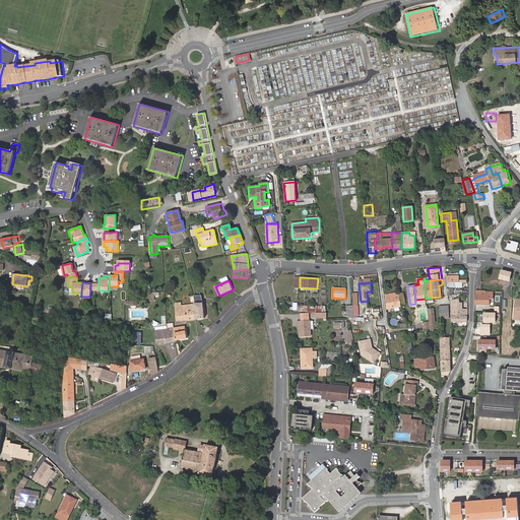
[(474,291),(474,305),(490,305),(490,299),(490,291),(474,291)]
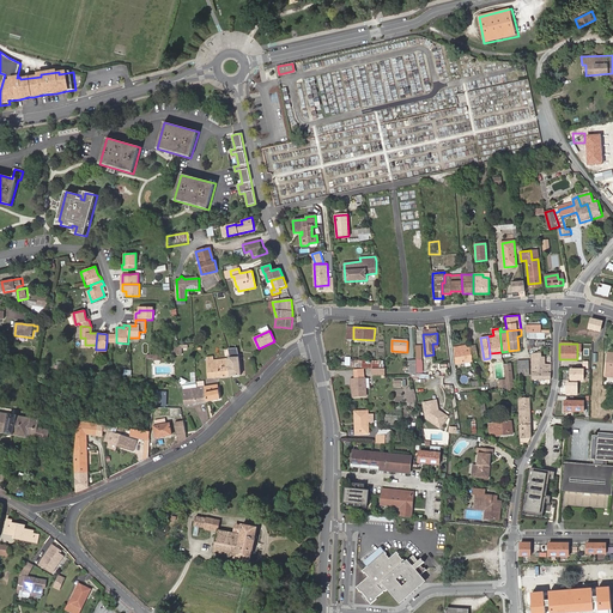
[(182,354),(182,349),(188,349),(188,345),(177,345),(177,354),(182,354)]
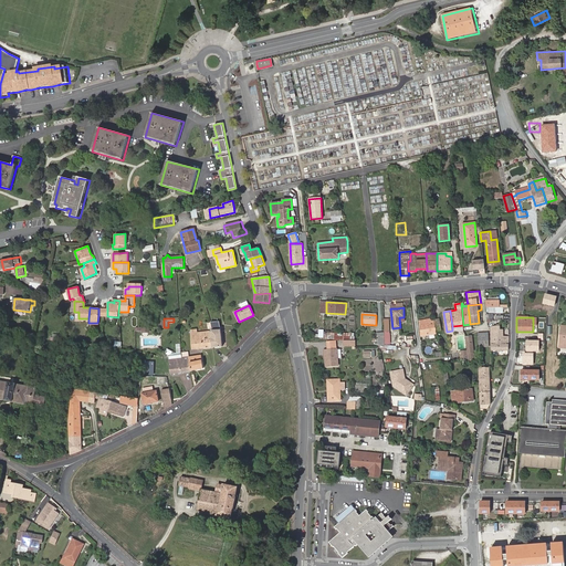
[(392,328),(391,318),(384,320),(385,333),(389,333),(392,333),(392,328)]
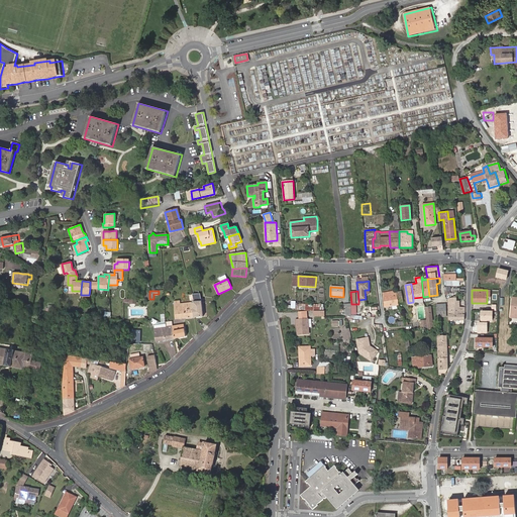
[(385,307),(398,305),(396,291),(383,293),(385,307)]
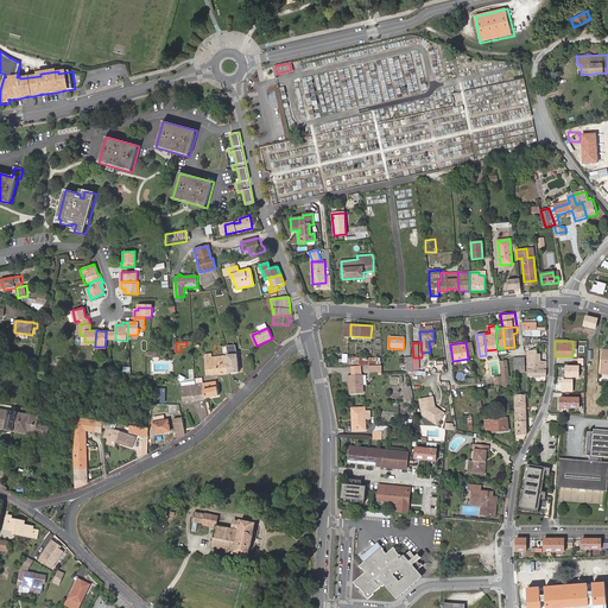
[(227,355),(228,373),(239,372),(239,363),(235,346),(233,346),(227,346),(228,353),(228,355),(227,355)]
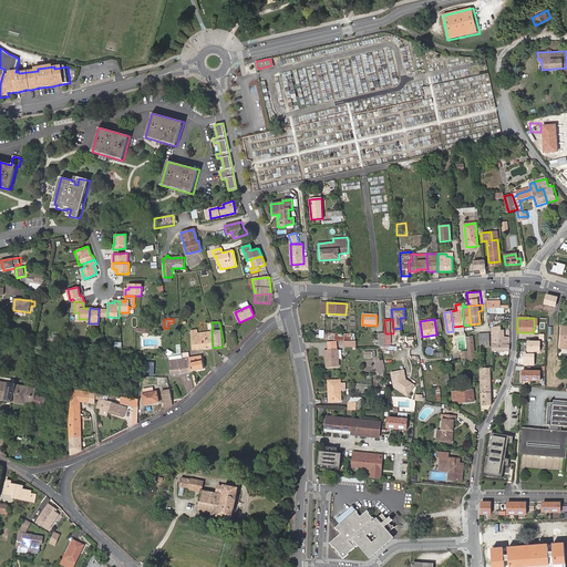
[(492,328),(493,337),(504,338),(504,330),(501,330),(501,327),(492,328)]
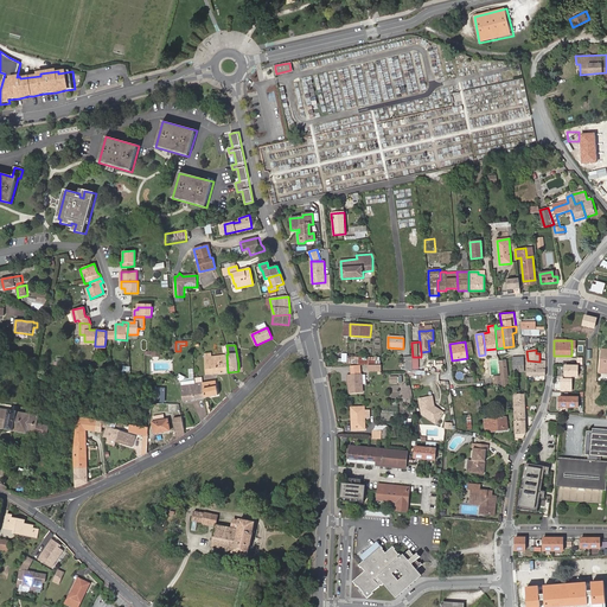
[(224,374),(228,372),(227,355),(212,357),(211,353),(205,353),(206,375),(224,374)]
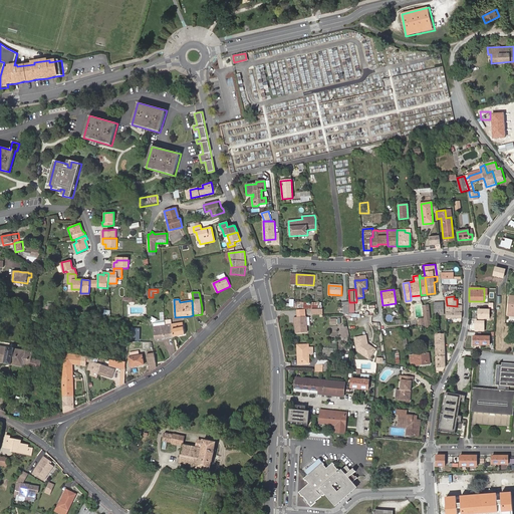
[(349,302),(349,313),(360,314),(360,312),(359,306),(353,306),(353,302),(349,302)]
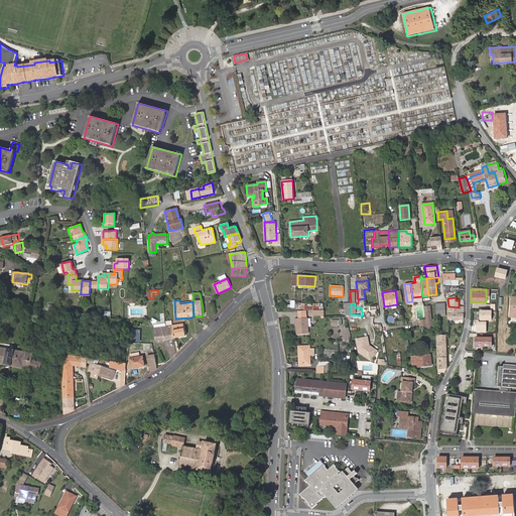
[(445,315),(445,303),(436,303),(436,315),(445,315)]
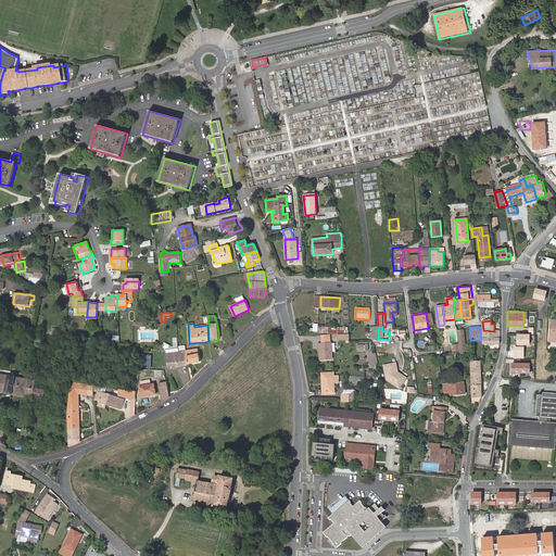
[(483,344),(498,344),(500,331),(494,331),(483,330),(483,344)]
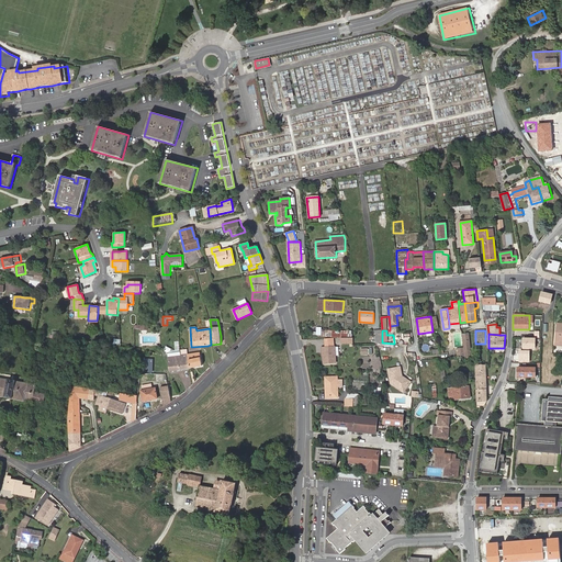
[(336,347),(335,338),(326,338),(326,348),(336,347)]
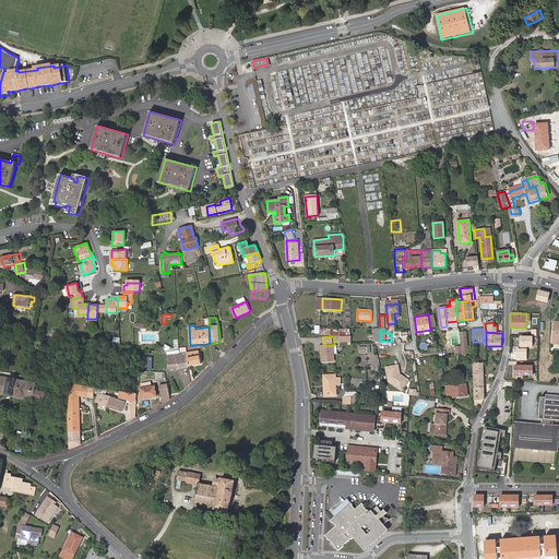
[(532,337),(520,337),(520,347),(532,347),(532,337)]
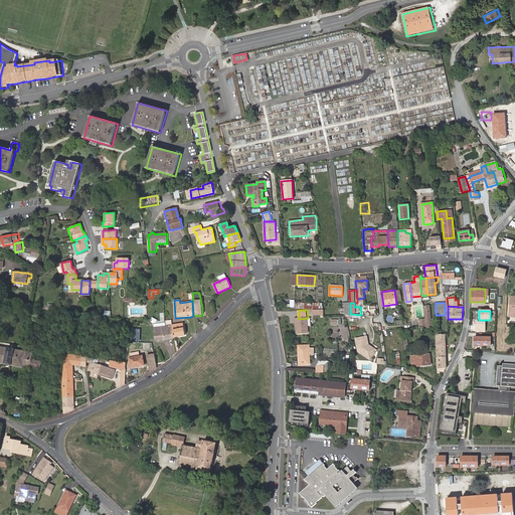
[(296,319),(297,333),(308,333),(308,326),(308,318),(299,319),(296,319)]
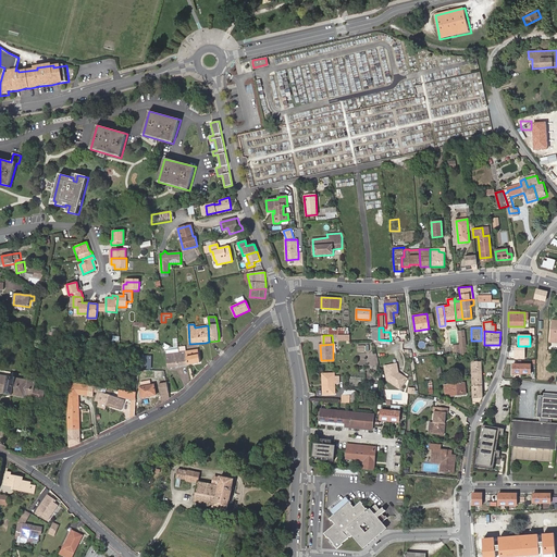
[(524,359),(524,348),(515,348),(515,359),(524,359)]
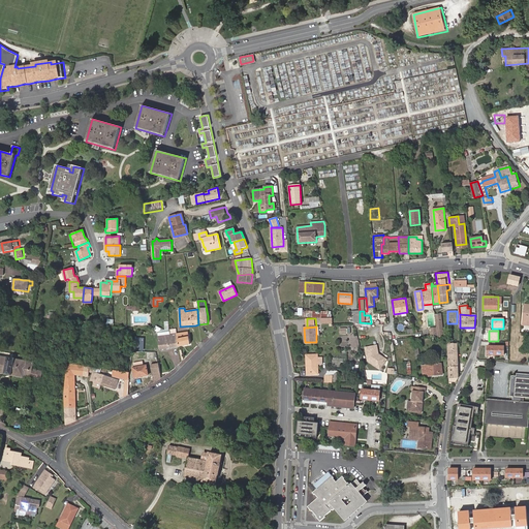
[(177,333),(179,346),(190,344),(188,332),(177,333)]
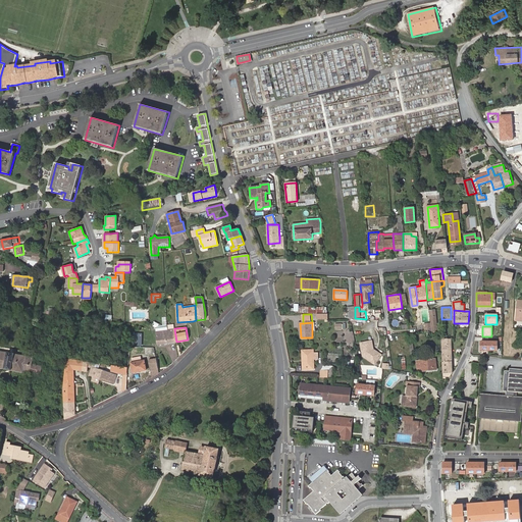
[(158,345),(166,344),(176,342),(174,328),(156,331),(158,345)]
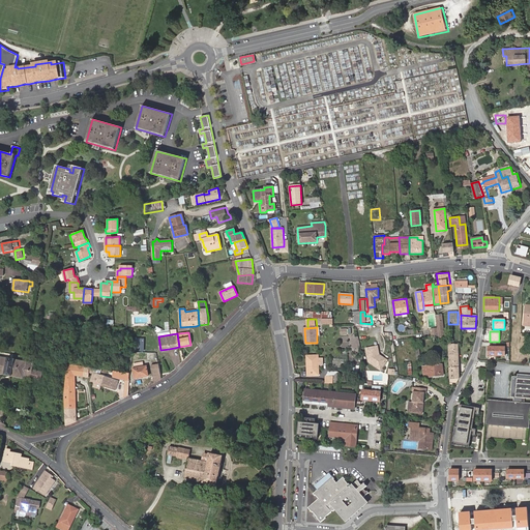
[(137,339),(136,350),(145,350),(145,348),(143,347),(144,340),(137,339)]
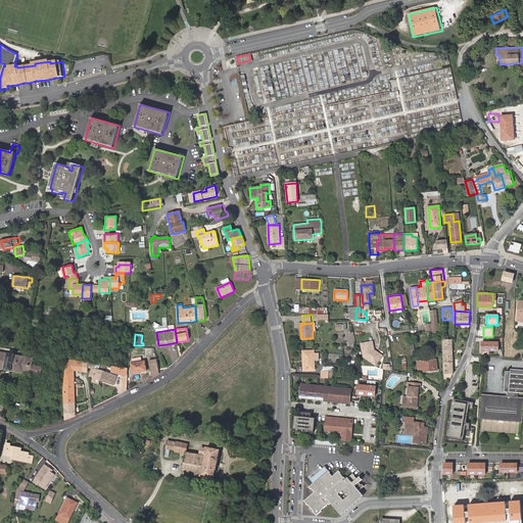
[(453,373),(453,339),(442,340),(444,379),(446,379),(446,378),(446,374),(453,373)]
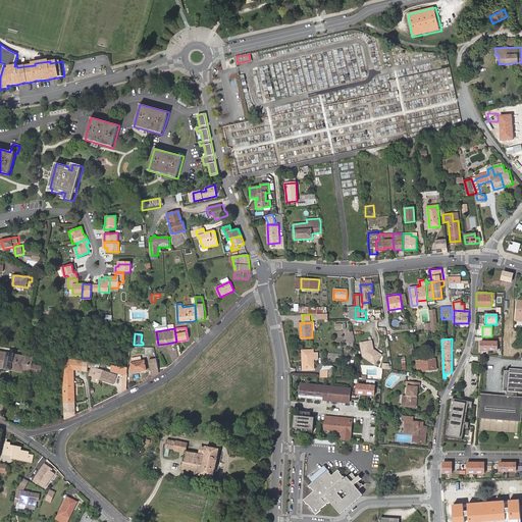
[(372,341),(361,343),(364,357),(372,364),(375,360),(377,362),(381,357),(374,351),(372,341)]
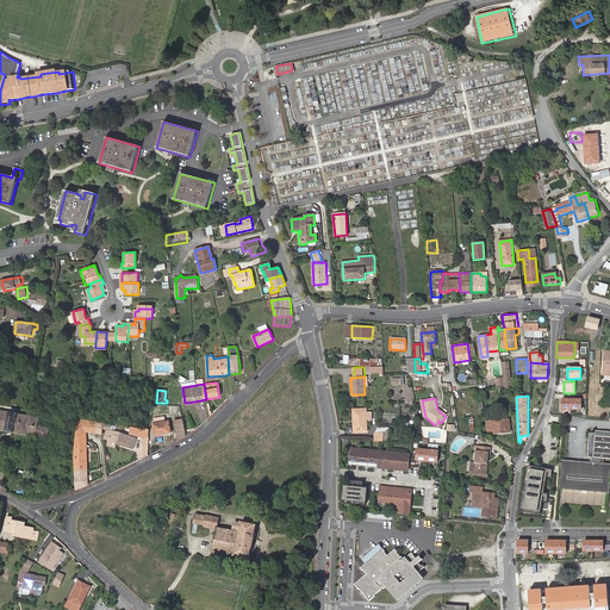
[(580,410),(580,399),(561,399),(561,409),(580,410)]
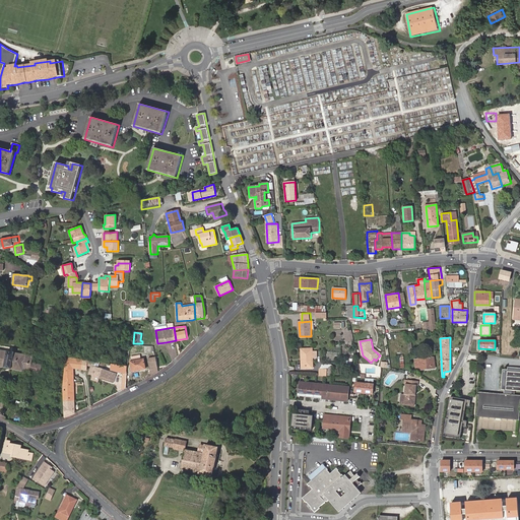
[(0,349),(0,366),(23,372),(23,370),(41,374),(43,365),(33,363),(34,356),(0,349)]
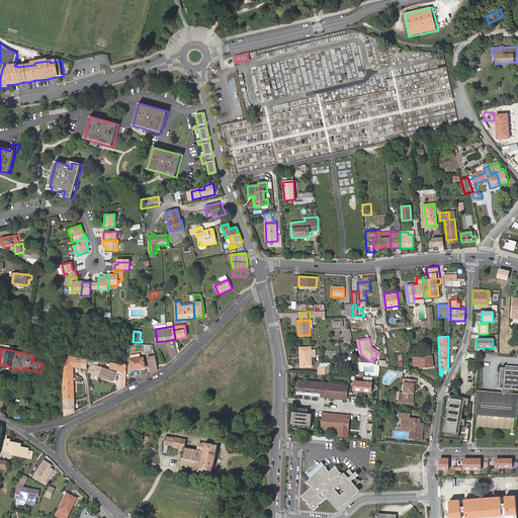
[(311,349),(299,349),(299,359),(301,359),(301,366),(311,366),(311,358),(311,352),(311,349)]
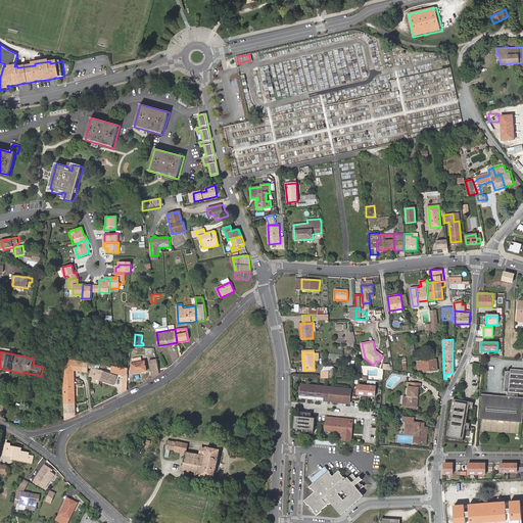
[(79,371),(80,362),(66,360),(63,384),(75,384),(74,371),(79,371)]
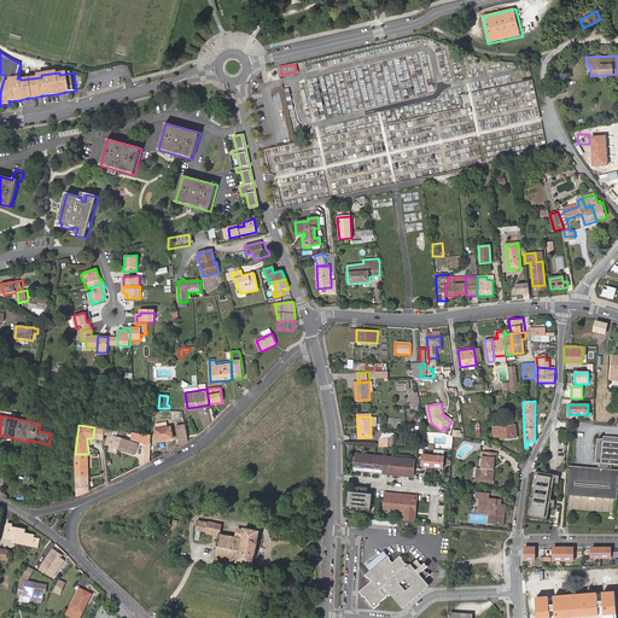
[(178,426),(181,445),(188,441),(185,425),(178,426)]
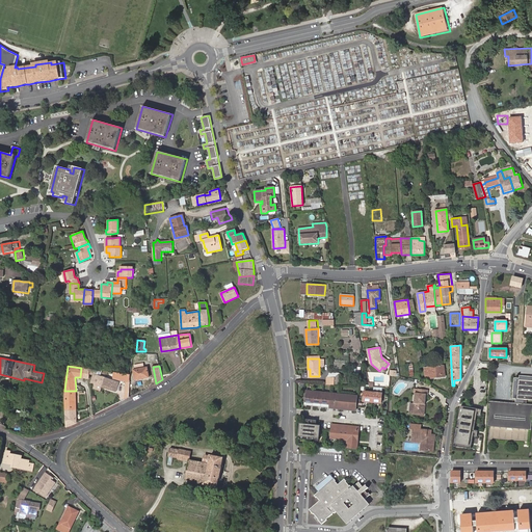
[(445,376),(444,366),(425,368),(426,376),(429,376),(430,378),(445,376)]
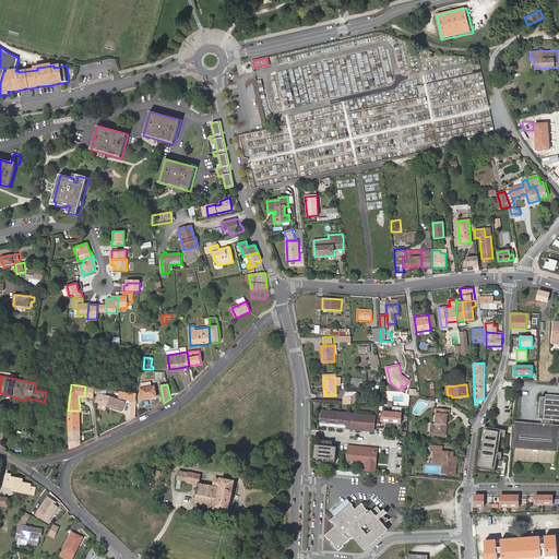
[(141,389),(142,399),(156,396),(154,387),(152,387),(142,389),(141,389)]
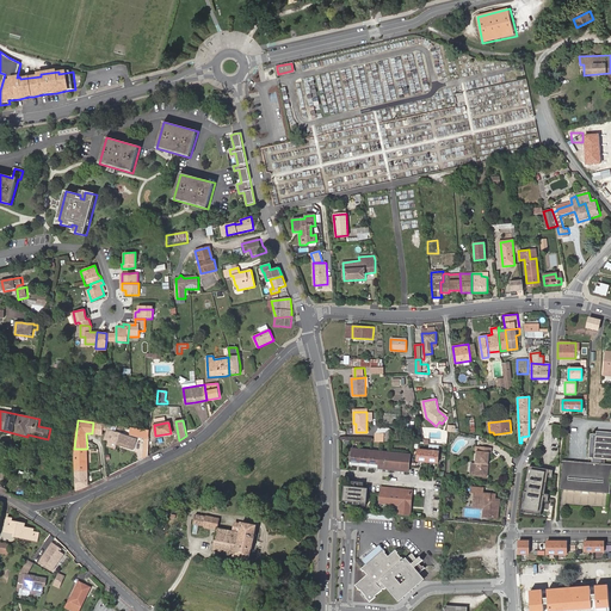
[(117,444),(133,449),(136,439),(115,432),(107,430),(109,425),(104,424),(103,430),(106,431),(104,439),(109,442),(117,444)]
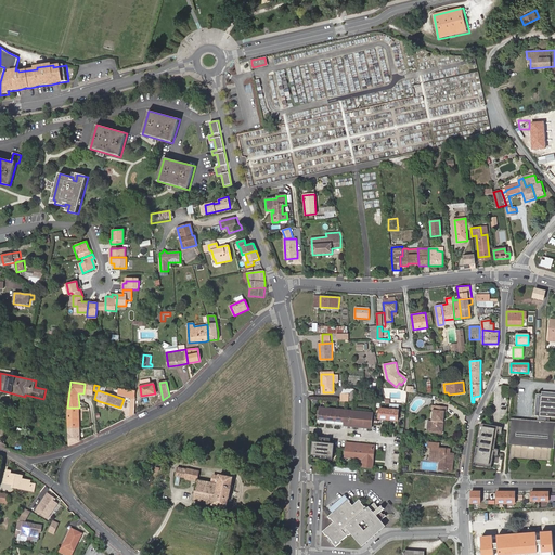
[(323,392),(323,385),(321,385),(321,395),(333,395),(333,392),(323,392)]
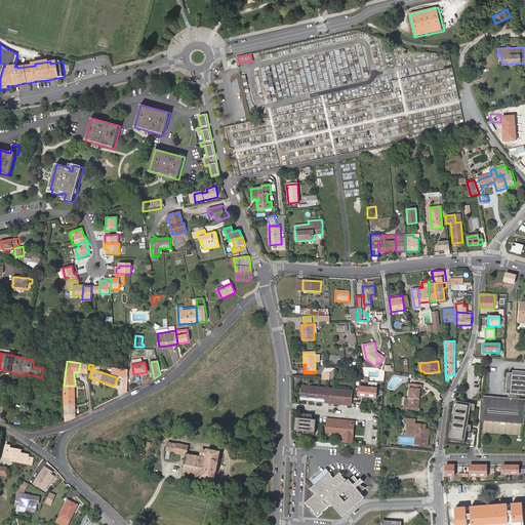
[(127,392),(128,369),(113,367),(112,374),(124,377),(123,391),(127,392)]
